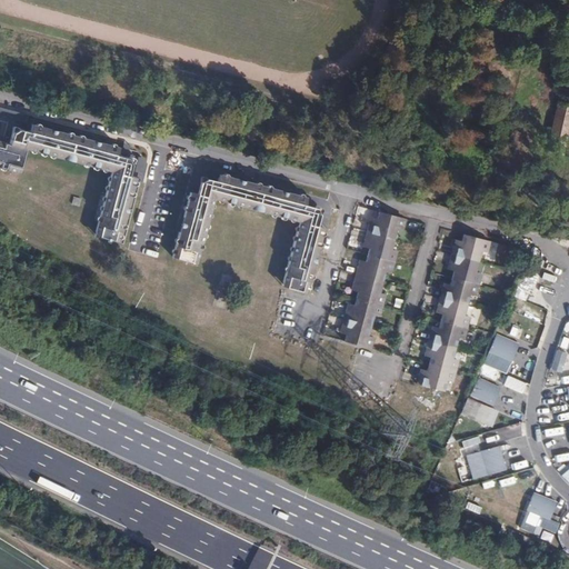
[(568,105),(567,105),(552,166),(567,169),(568,160),(568,105)]
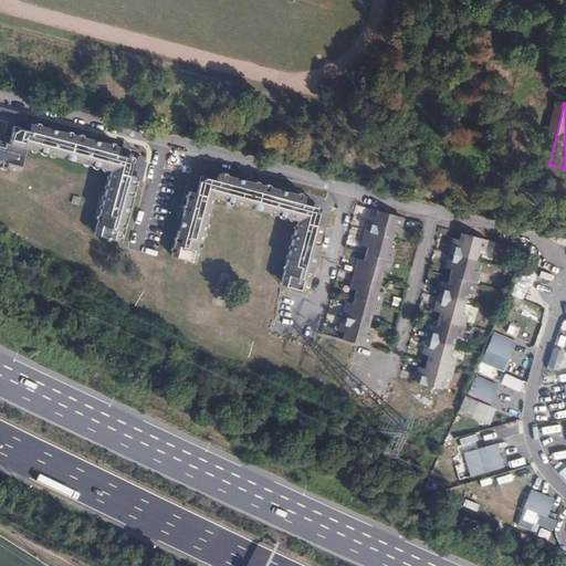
[(140,179),(134,178),(139,160),(121,155),(123,148),(64,133),(63,135),(31,126),(29,135),(16,132),(9,135),(7,146),(0,144),(0,171),(19,177),(24,154),(107,175),(93,240),(119,247),(140,179)]
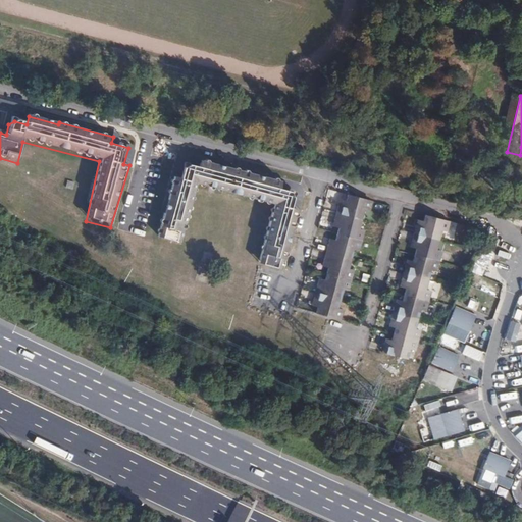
[(172,175),(156,236),(178,242),(195,181),(272,203),(256,261),(278,267),(295,209),(288,207),(292,196),(286,189),(277,187),(278,180),(200,160),(198,165),(188,163),(180,166),(178,177),(172,175)]
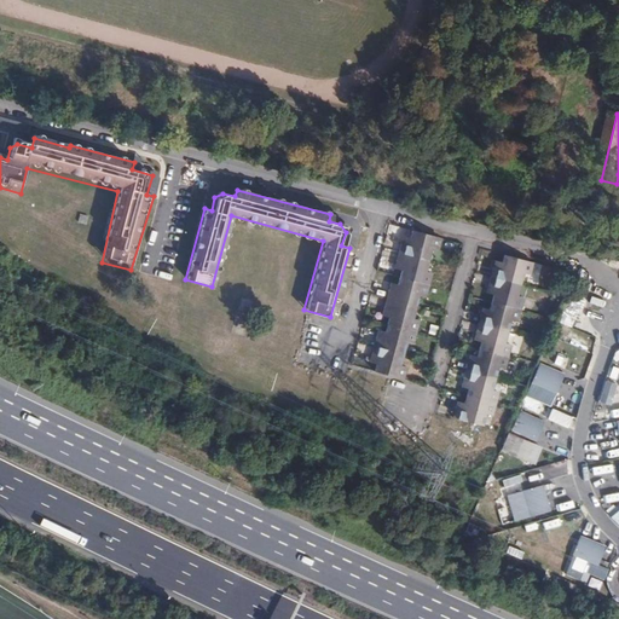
[(86,218),(76,215),(75,221),(84,225),(86,218)]
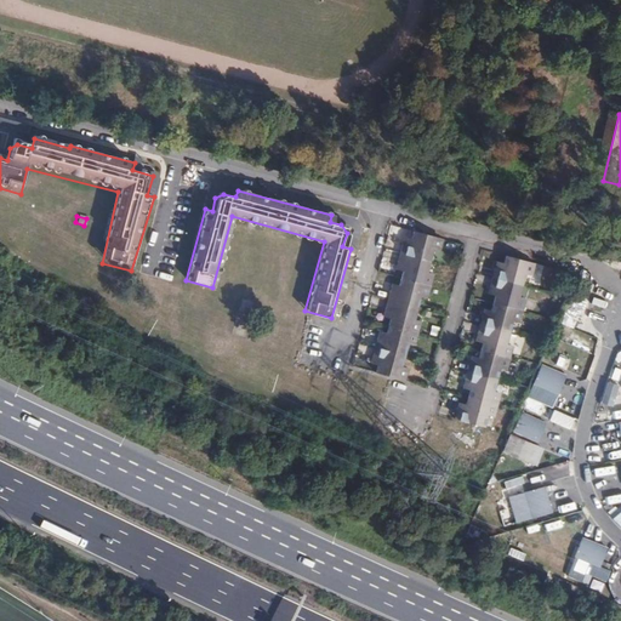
[(438,238),(411,231),(410,239),(403,237),(393,271),(400,272),(398,286),(391,283),(381,318),(388,319),(385,334),(377,332),(369,364),(376,366),(375,374),(399,381),(405,377),(406,372),(404,369),(399,366),(405,343),(411,345),(415,342),(416,337),(414,332),(419,330),(420,323),(416,320),(412,319),(419,296),(423,297),(428,294),(428,290),(427,286),(431,283),(431,277),(425,271),(429,250),(436,251),(439,249),(440,243),(438,238)]
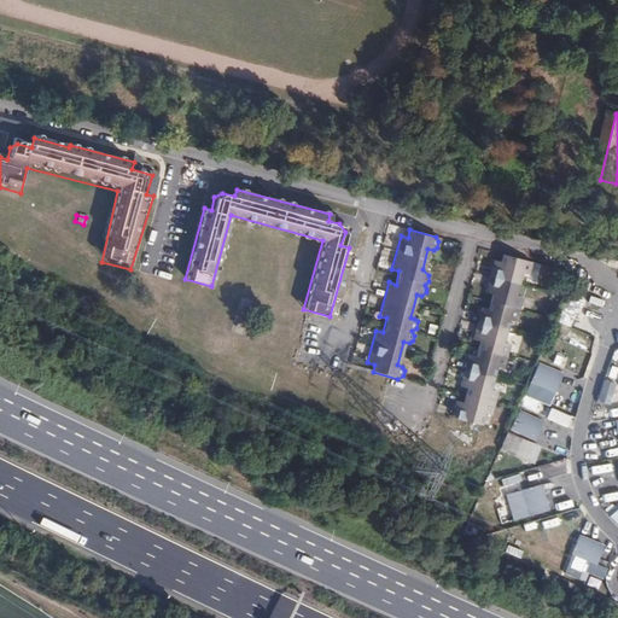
[(501,261),(493,258),(484,291),(491,293),(488,309),(481,308),(472,338),(479,339),(476,355),(468,353),(460,384),(467,386),(464,400),(456,398),(452,417),(481,424),(484,413),(488,413),(491,409),(493,407),(491,403),(493,397),(496,397),(496,394),(495,389),(491,388),(497,365),(501,366),(505,363),(506,359),(505,356),(505,353),(508,351),(509,348),(507,343),(503,342),(508,320),(513,321),(514,320),(518,318),(518,313),(516,309),(520,308),(522,303),(519,297),(516,296),(522,273),(525,274),(526,272),(530,270),(530,267),(529,261),(502,254),(501,261)]
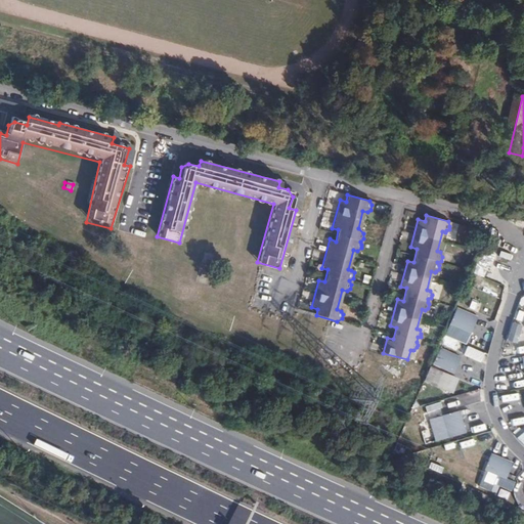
[(481,260),(475,273),(482,275),(488,263),(481,260)]
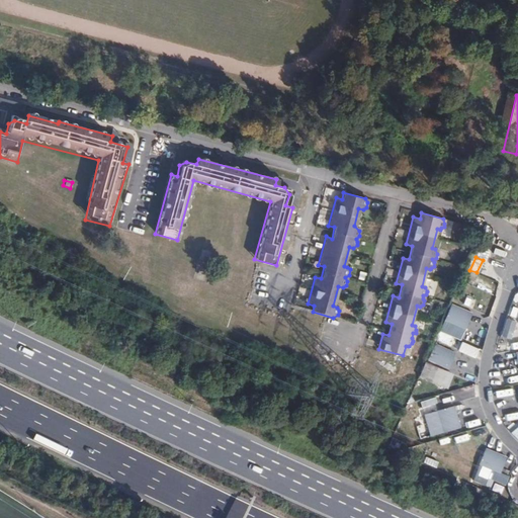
[(451,304),(444,320),(462,328),(469,312),(451,304)]
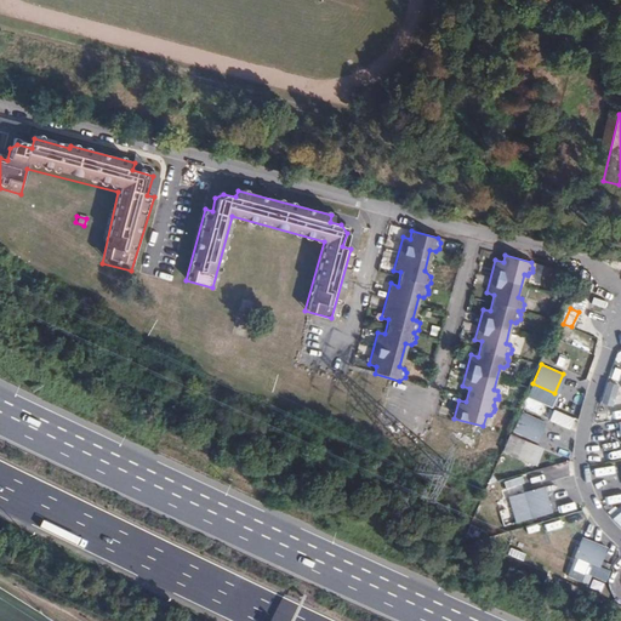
[(565,375),(563,374),(554,393),(557,394),(565,375)]
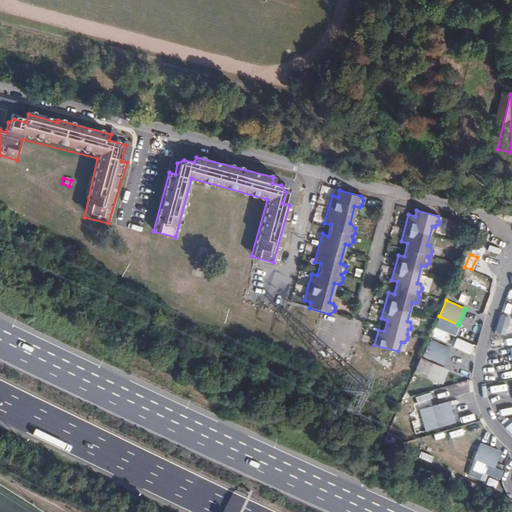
[(447,348),(429,340),(422,356),(440,363),(447,348)]
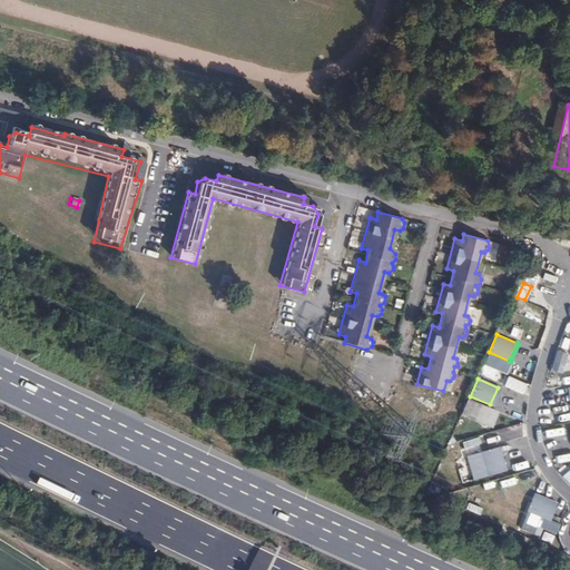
[(500,389),(498,387),(490,404),(492,405),(500,389)]
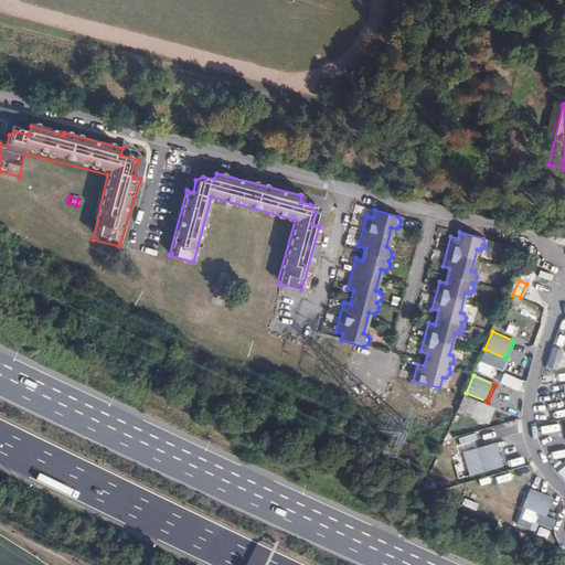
[(461,396),(457,413),(489,423),(494,406),(461,396)]
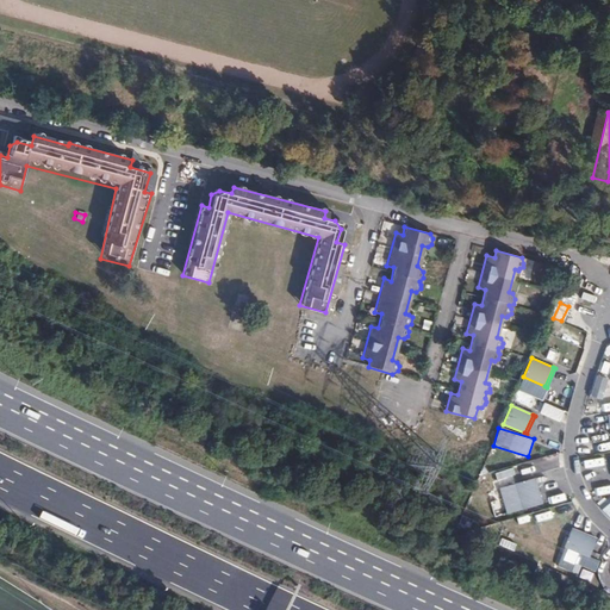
[(534,479),(515,485),(521,506),(540,500),(534,479)]
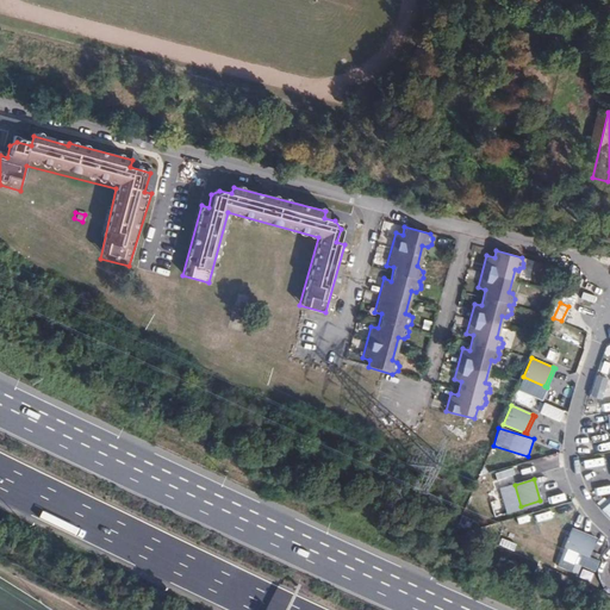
[(609,497),(598,506),(609,518),(609,517),(609,497)]
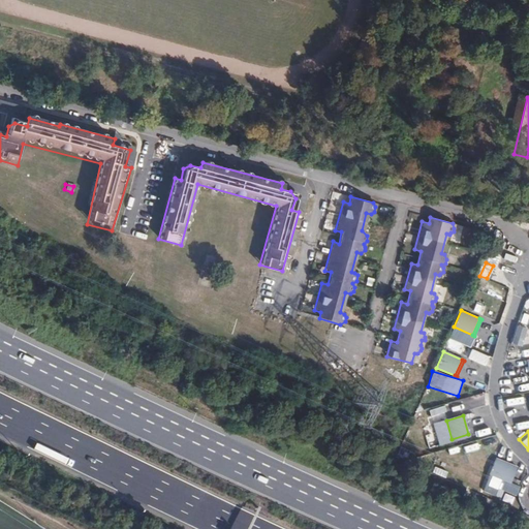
[(507,483),(515,466),(496,459),(490,475),(507,483)]
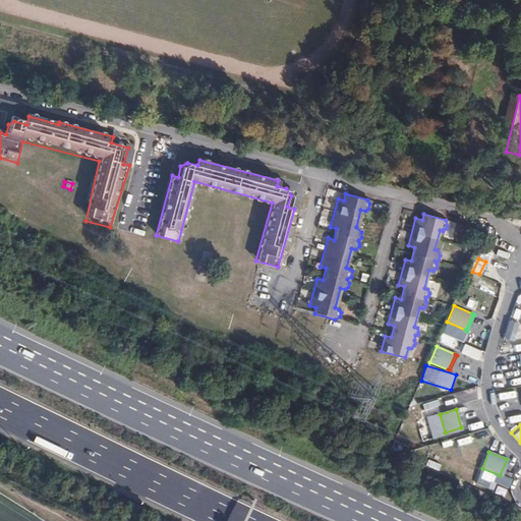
[(509,460),(507,459),(500,475),(503,476),(509,460)]
